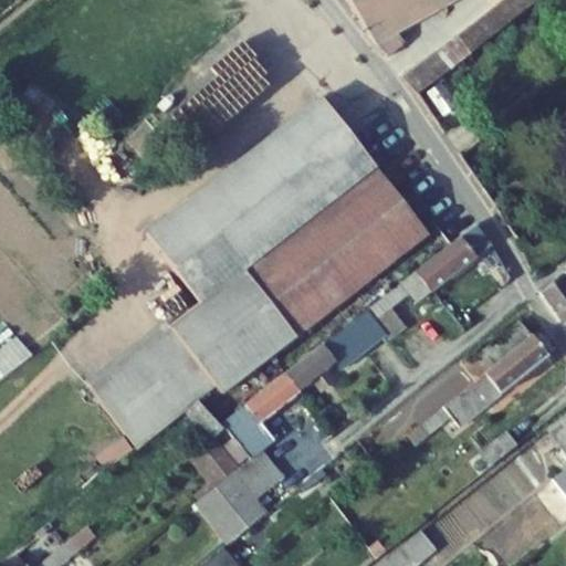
[(346,0),(369,38),(387,58),(404,43),(390,25),(437,0),(346,0)]
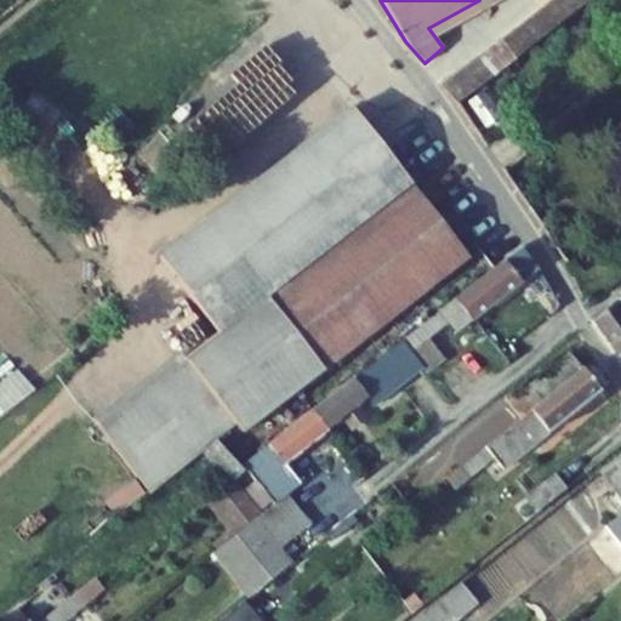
[(554,0),(479,58),(442,86),(456,103),(517,61),(591,0),(554,0)]
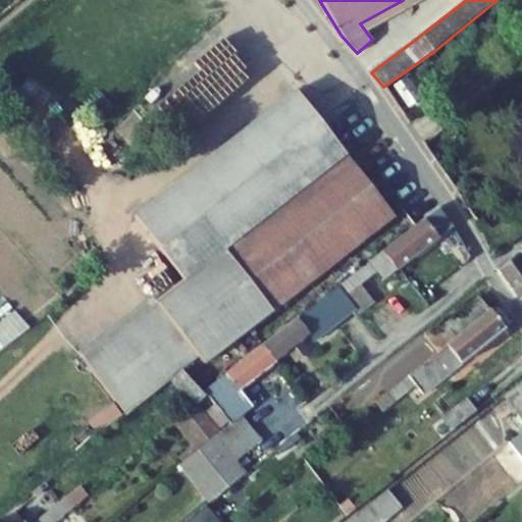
[(396,217),(296,90),(134,216),(185,279),(156,301),(201,358),(206,365),(273,312),(365,241),(396,217)]
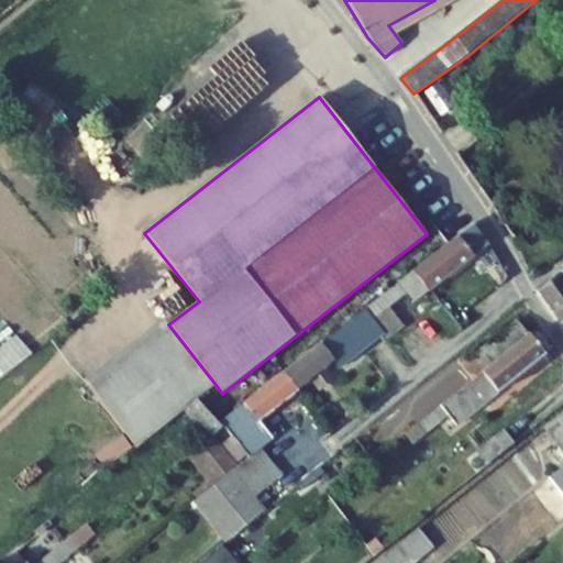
[(392,187),(403,178),(392,163),(379,172),(392,187)]
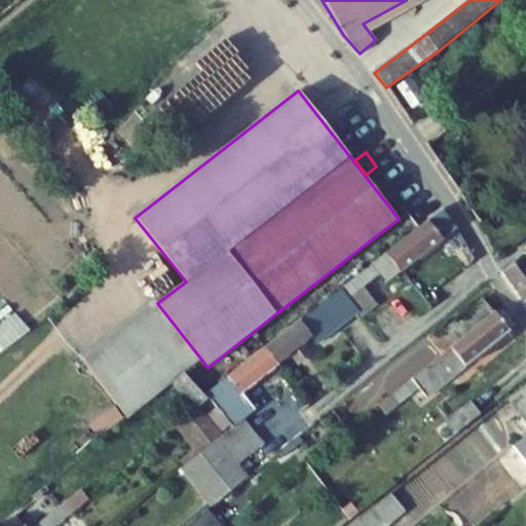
[(360,312),(363,316),(378,305),(363,287),(380,273),(388,283),(443,240),(443,239),(457,227),(452,220),(444,208),(419,227),(386,253),(386,254),(341,289),(360,312)]
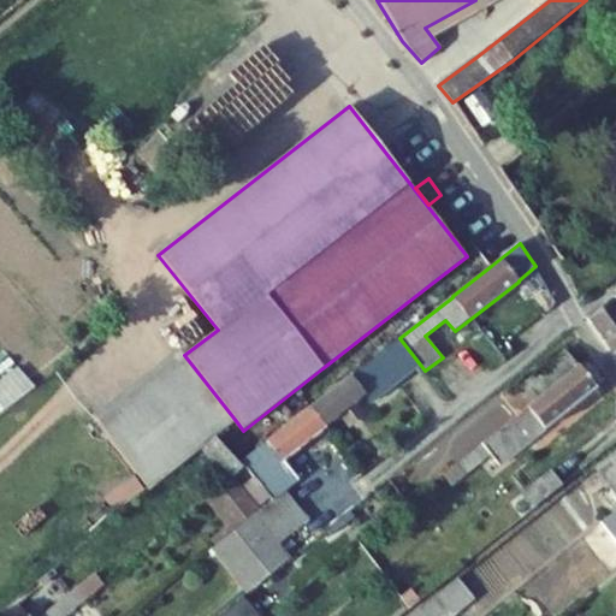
[(431,284),(323,368),(337,386),(444,302),(431,284)]
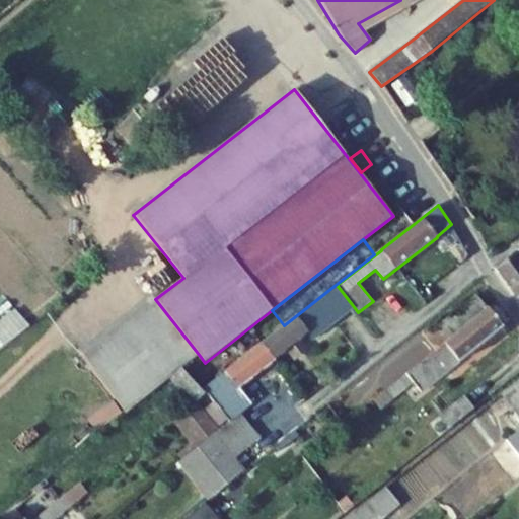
[(518,258),(515,253),(496,269),(518,300),(518,298),(518,258)]
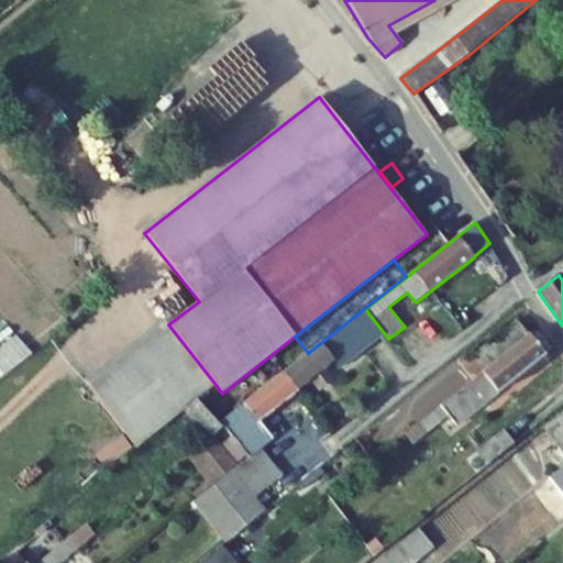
[(365,309),(348,323),(366,349),(385,334),(365,309)]
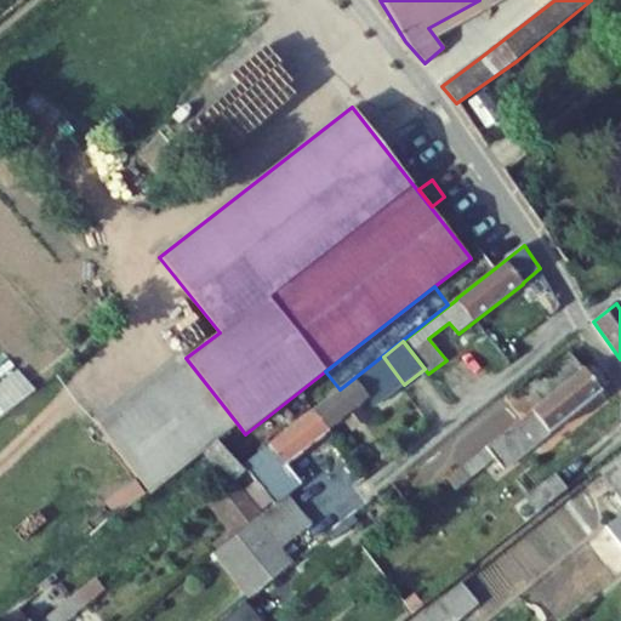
[(584,369),(570,353),(510,403),(522,419),(584,369)]
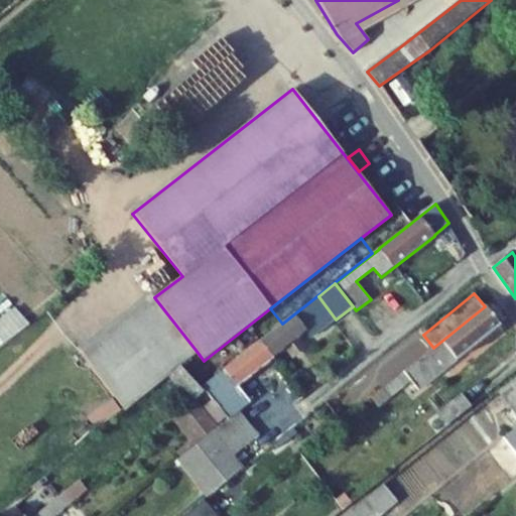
[(259,342),(272,358),(285,348),(291,357),(303,347),(297,339),(306,331),(311,338),(336,319),(318,296),(259,342)]
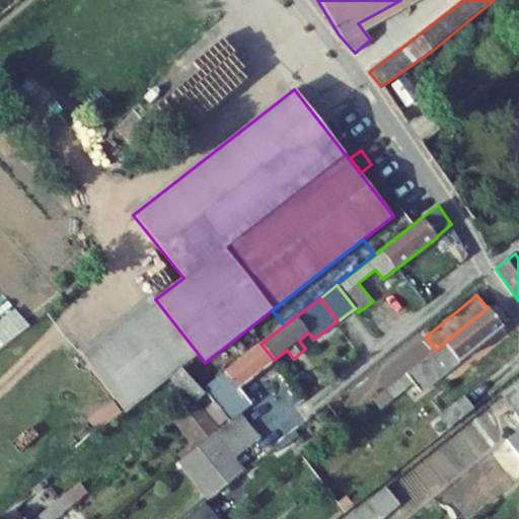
[(200,356),(155,299),(83,357),(113,395),(128,415),(175,376),(183,369),(200,356)]
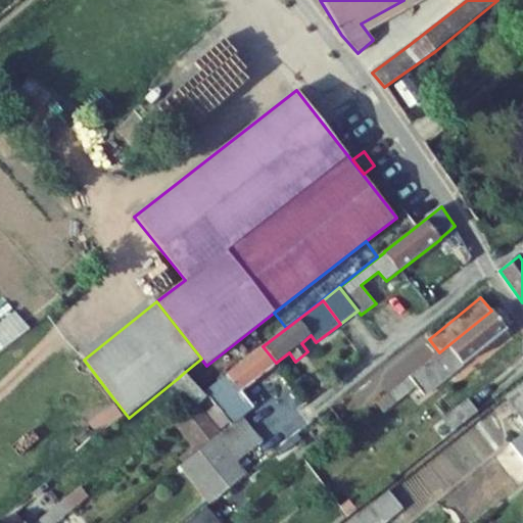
[(416,385),(425,396),(506,330),(491,311),(439,352),(388,394),(395,402),(416,385)]
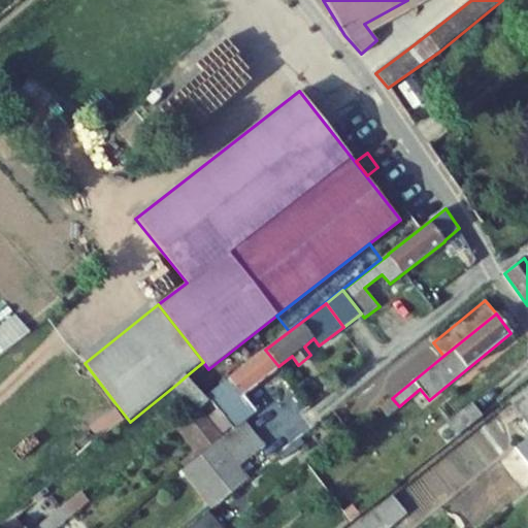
[(265,350),(206,396),(229,424),(252,405),(242,394),(278,366),(265,350)]
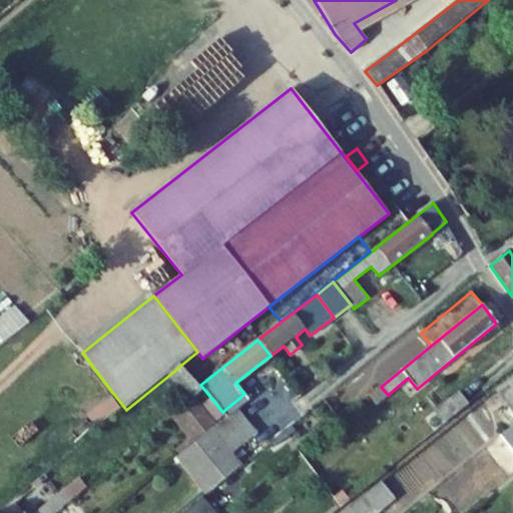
[(199,385),(181,365),(173,372),(195,396),(203,389),(199,385)]
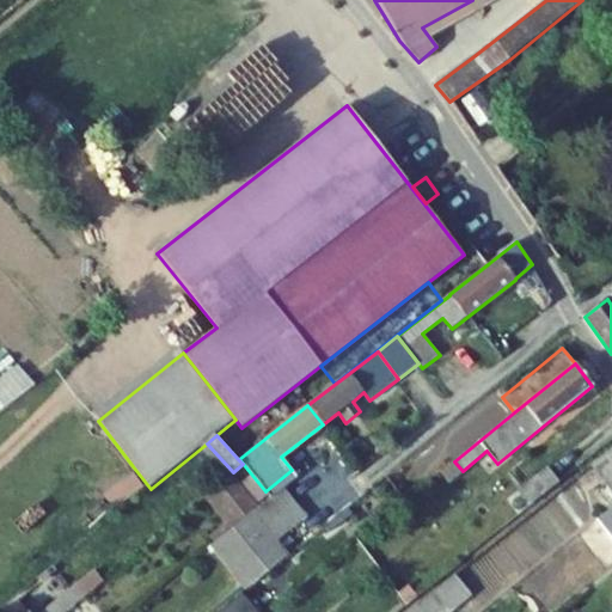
[(611,489),(611,448),(593,465),(611,489)]
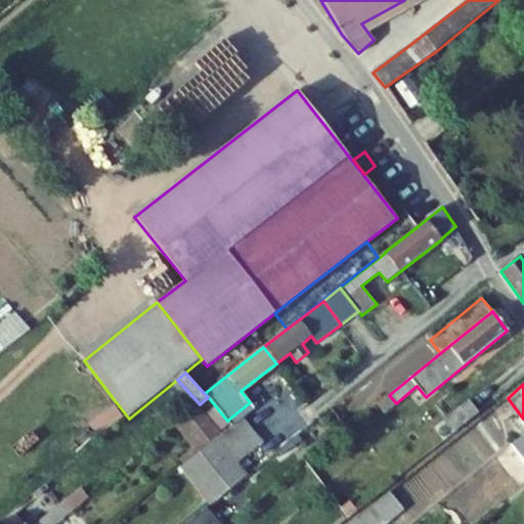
[(216,437),(231,425),(227,421),(208,397),(200,404),(175,426),(193,448),(198,453),(216,437)]
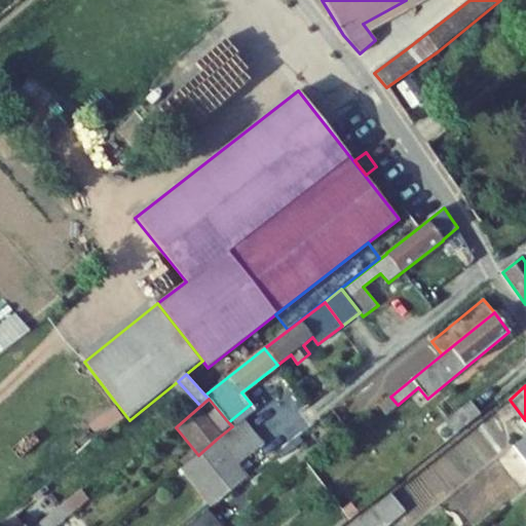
[(471,402),(447,420),(457,434),(481,415),(471,402)]
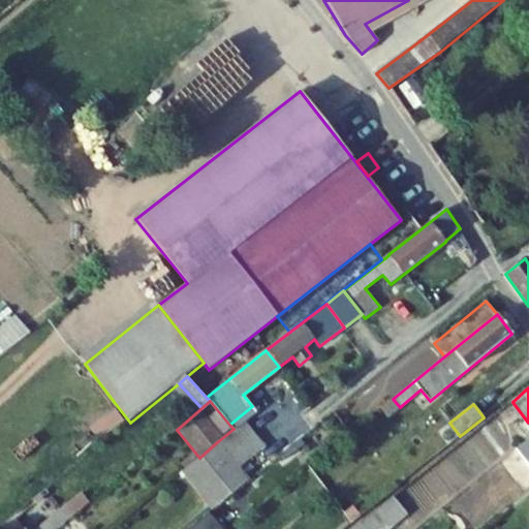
[(279,456),(269,442),(265,446),(244,421),(256,411),(252,406),(229,425),(234,429),(218,441),(249,479),(279,456)]
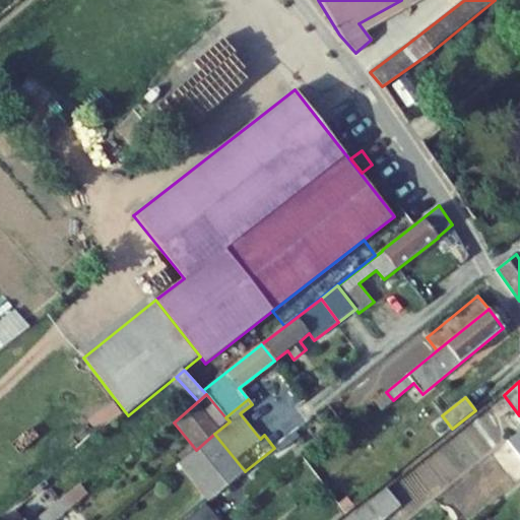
[(181,462),(182,463),(210,499),(245,471),(214,434),(196,450),(183,460),(181,462)]
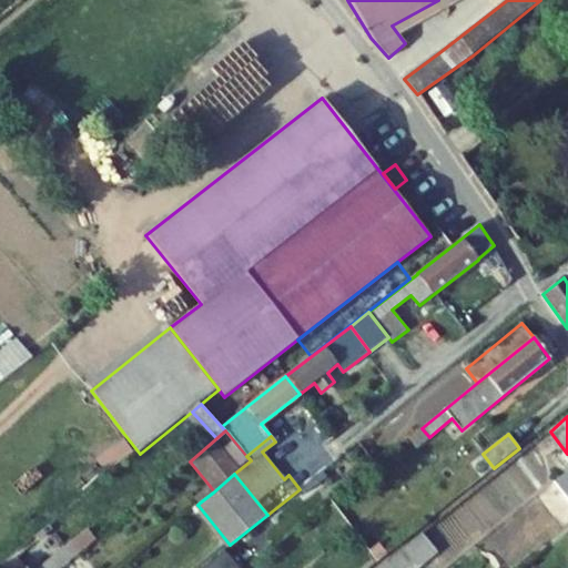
[(210,486),(195,497),(200,503),(214,492),(210,486)]
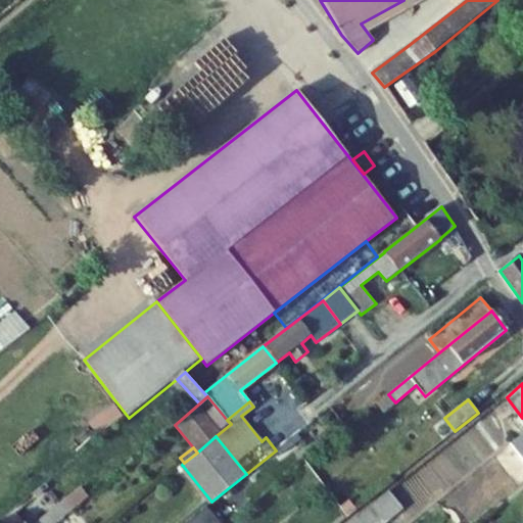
[(35,493),(38,497),(50,488),(46,483),(35,493)]
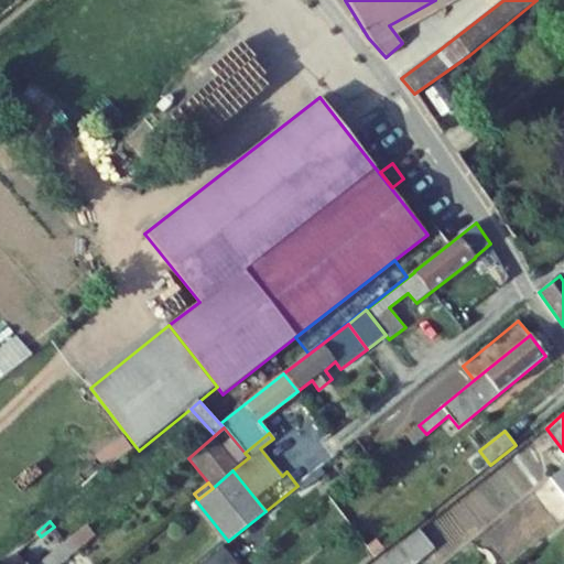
[(69,540),(77,551),(80,548),(96,535),(87,525),(69,540)]
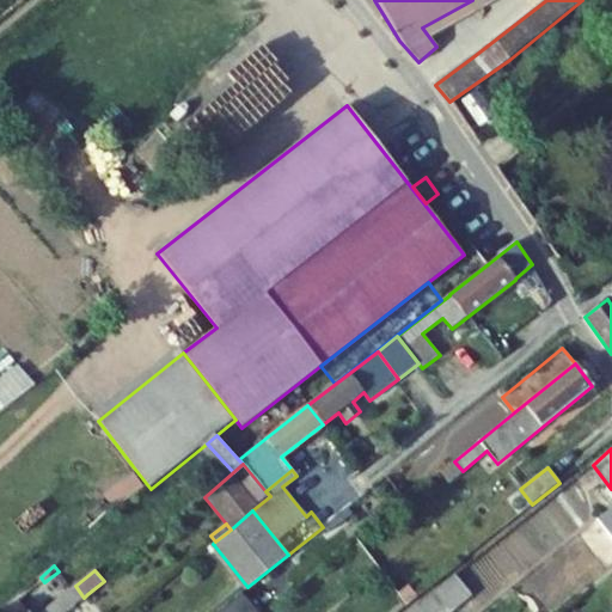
[(423,611),(450,611),(471,594),(456,575),(418,605),(423,611)]
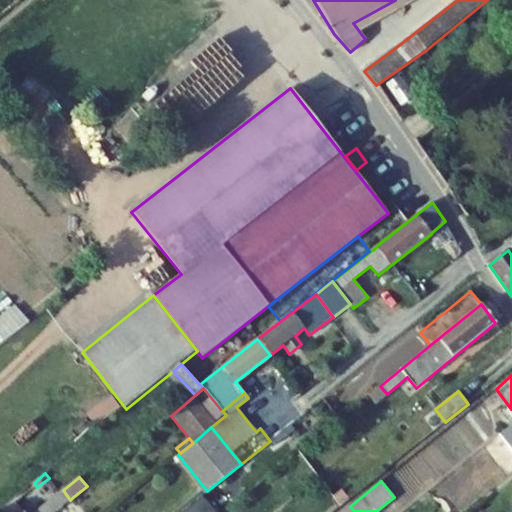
[(73,497),(78,502),(94,488),(90,483),(87,486),(73,497)]
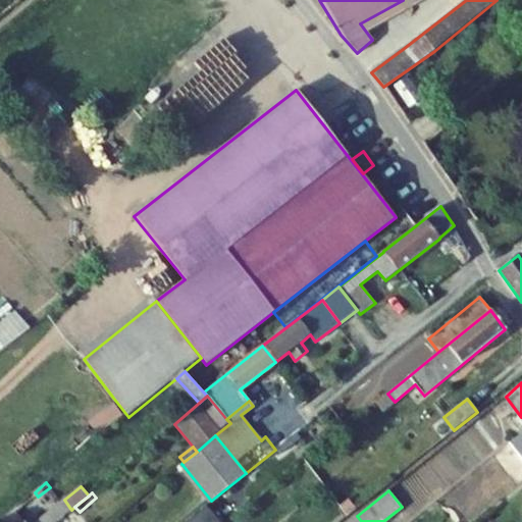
[(36,521),(24,521),(23,521),(0,521),(56,521),(71,510),(64,500),(36,521)]
